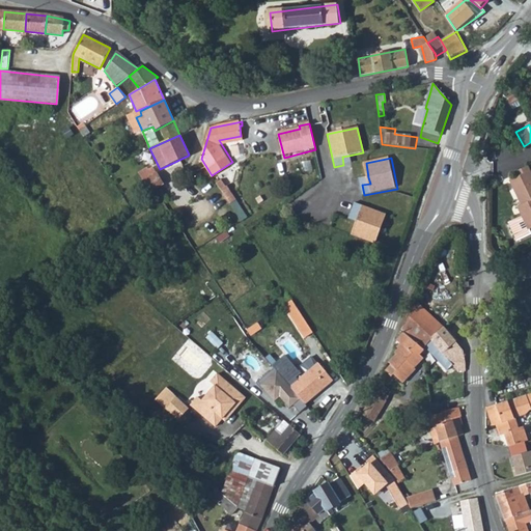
[(530,182),(525,170),(512,176),(515,182),(508,185),(521,210),(518,211),(523,221),(508,228),(518,245),(530,238),(529,233),(530,231),(530,182)]
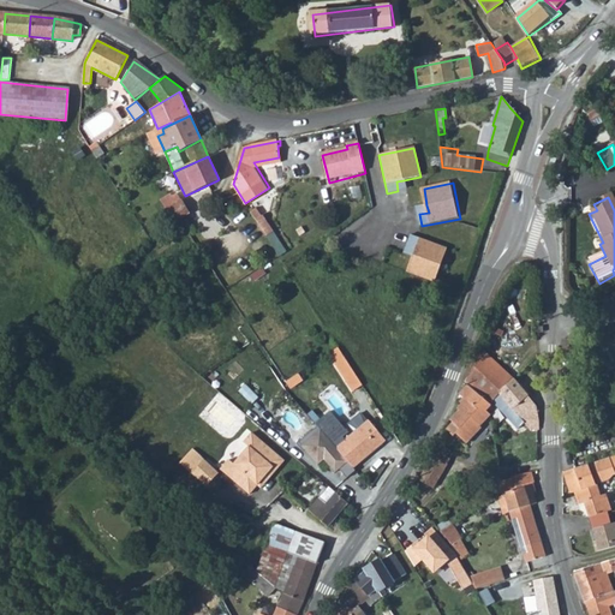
[(181,199),(166,210),(175,224),(191,213),(181,199)]
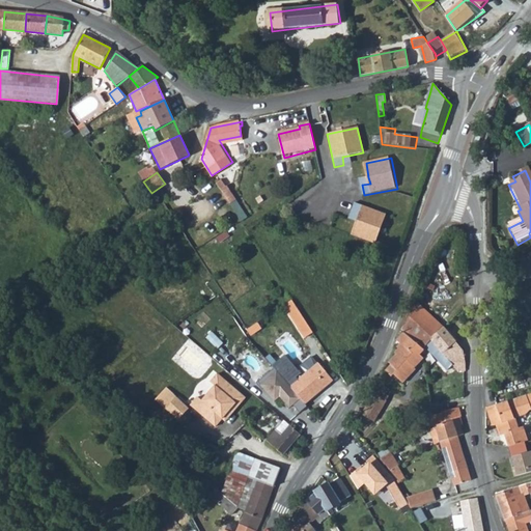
[(218,184),(230,202),(238,197),(229,186),(227,187),(222,179),(218,184)]
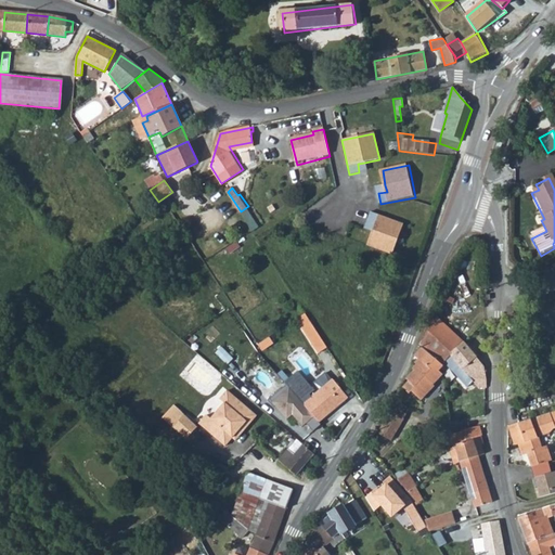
[(373,232),(368,246),(392,256),(404,226),(372,213),(368,222),(375,226),(373,232)]
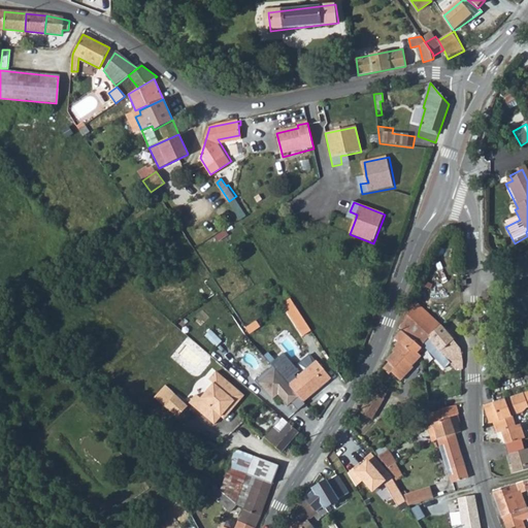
[(350,211),(348,218),(355,221),(357,215),(350,211)]
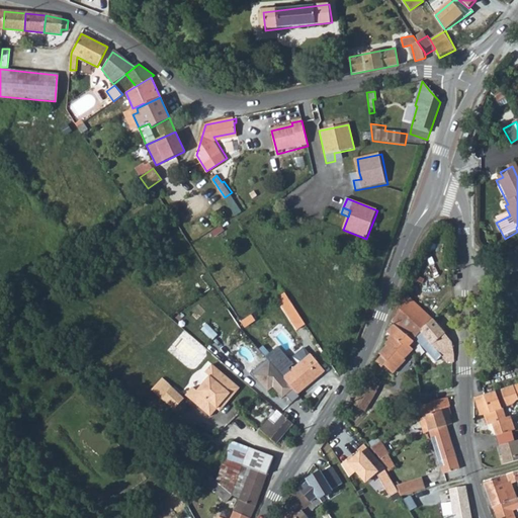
[(277,297),(298,330),(307,325),(285,292),(277,297)]
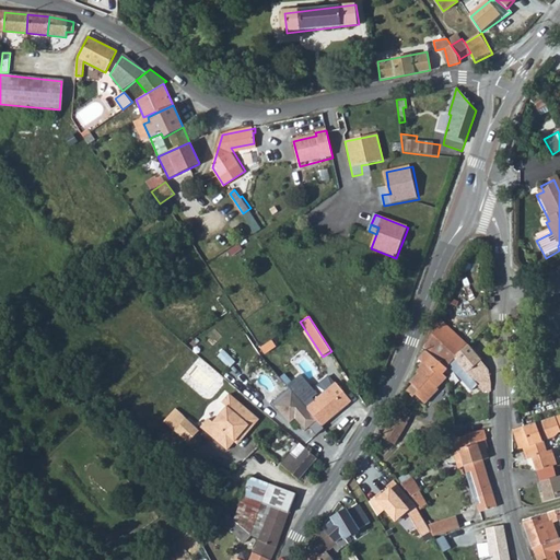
[(424,346),(427,349),(446,369),(463,351),(470,346),(467,341),(442,322),(424,346)]
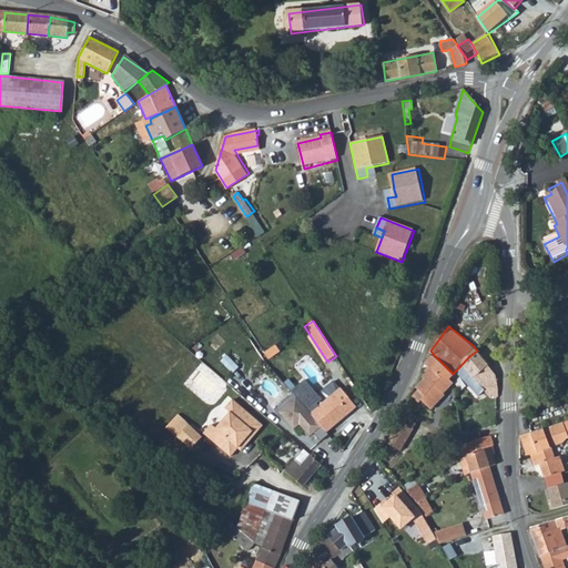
[(276,346),(264,353),(269,359),(281,352),(276,346)]
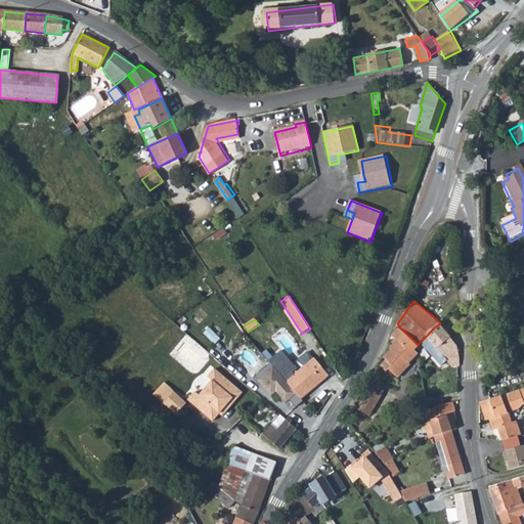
[(418,345),(419,346),(416,349),(419,352),(425,346),(429,350),(443,369),(450,365),(444,357),(438,348),(451,340),(440,323),(433,329),(418,345)]
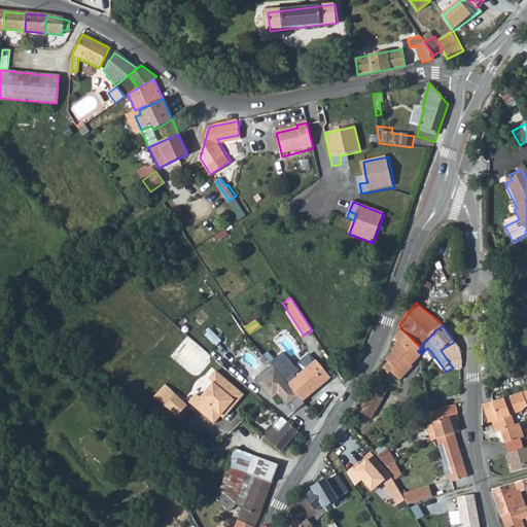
[(401,328),(394,337),(399,342),(393,349),(395,351),(388,358),(395,364),(392,369),(401,377),(414,363),(413,362),(421,354),(418,351),(421,348),(420,347),(401,328)]
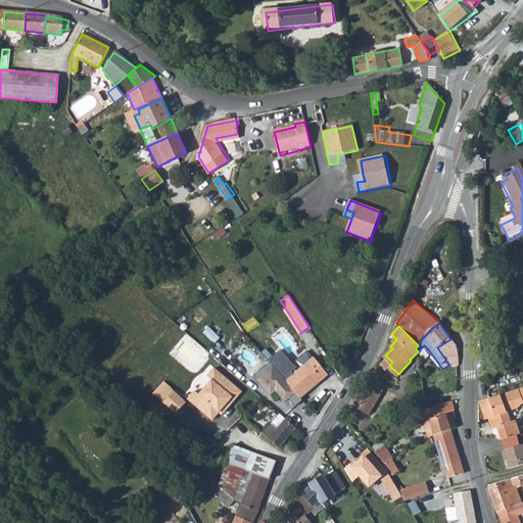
[(437,347),(443,357),(449,365),(449,364),(453,368),(460,367),(460,360),(459,360),(456,348),(457,347),(450,339),(437,347)]
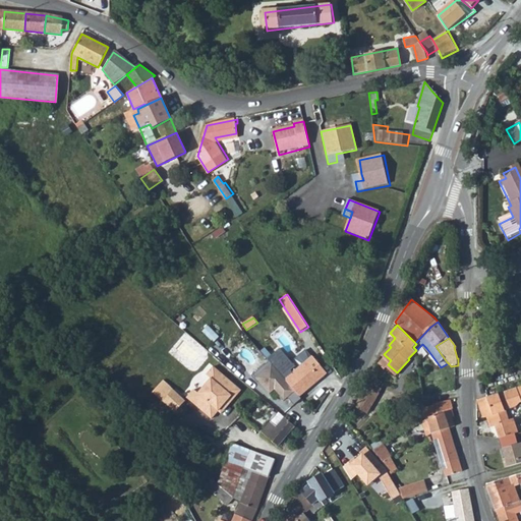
[(286,380),(299,394),(312,383),(314,385),(328,372),(313,356),(286,380)]
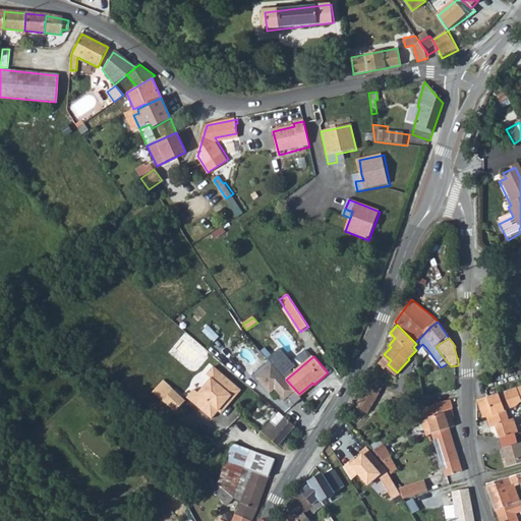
[(271,361),(253,375),(259,383),(262,381),(272,393),(277,389),(286,400),(289,398),(296,405),(303,399),(301,396),(299,394),(286,380),(271,361)]
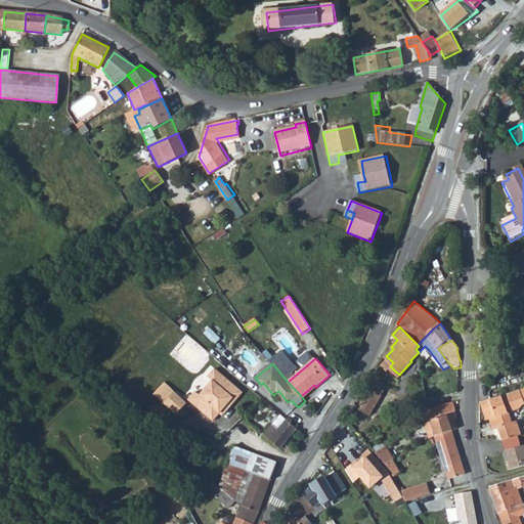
[(197,390),(190,399),(215,420),(222,411),(220,409),(226,401),(228,403),(242,388),(216,367),(209,376),(214,379),(202,394),(197,390)]
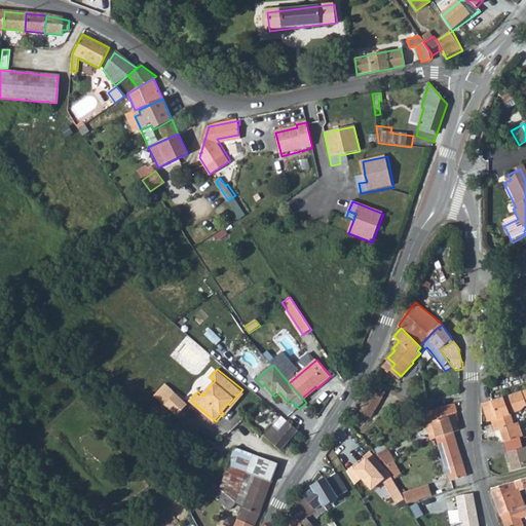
[(389,396),(384,392),(387,386),(376,378),(361,409),(372,415),(381,400),(385,403),(389,396)]
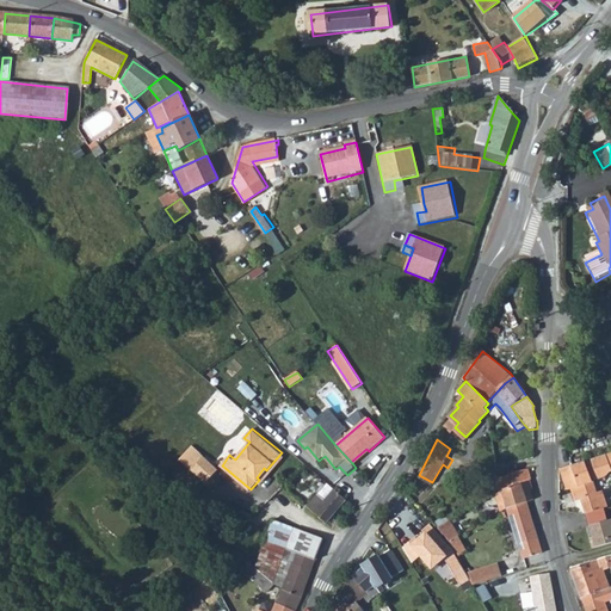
[(220,470),(192,446),(178,460),(205,486),(220,470)]
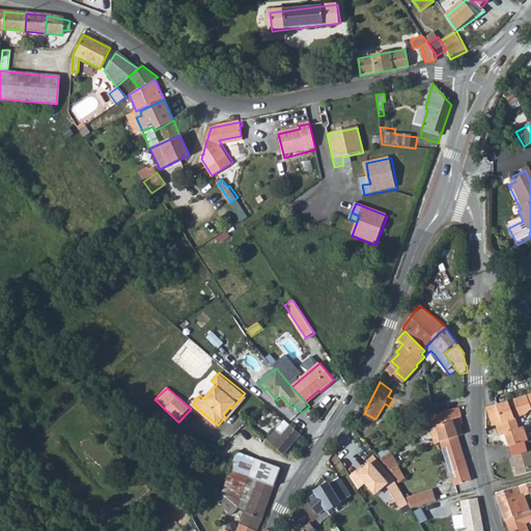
[(305,401),(307,403),(320,392),(318,390),(305,401)]
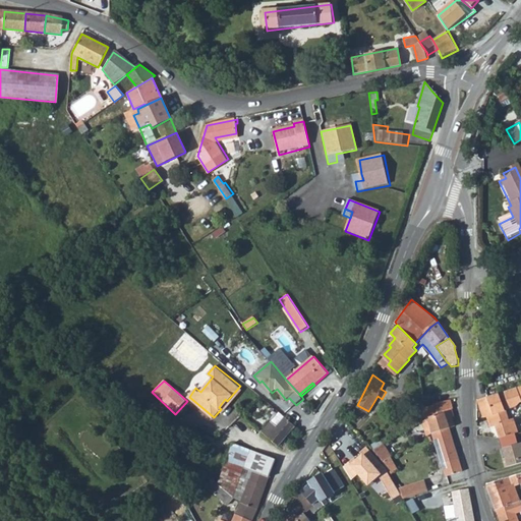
[(520,385),(478,398),(484,416),(491,413),(510,407),(520,403),(520,385)]
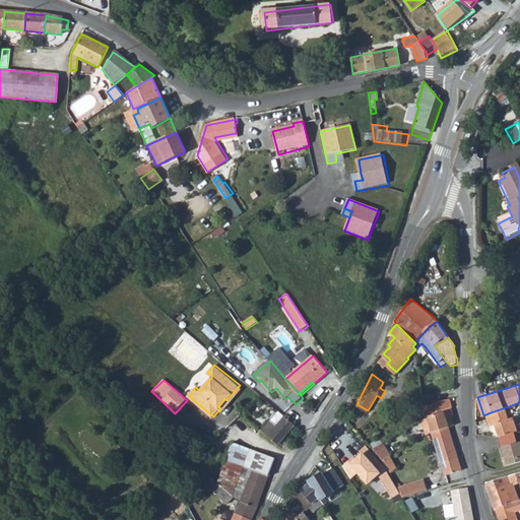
[(243,387),(240,385),(226,400),(224,398),(218,406),(220,408),(223,410),(243,387)]
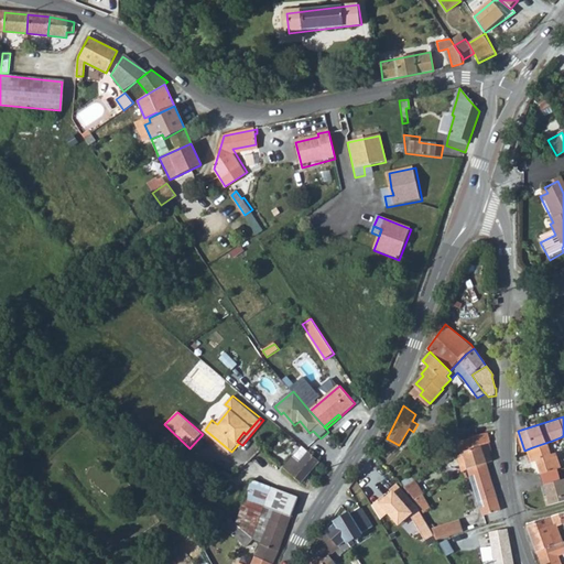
[(465,451),(468,469),(469,469),(488,463),(494,459),(489,443),(492,442),(489,430),(486,431),(486,432),(474,436),(478,447),(465,451)]
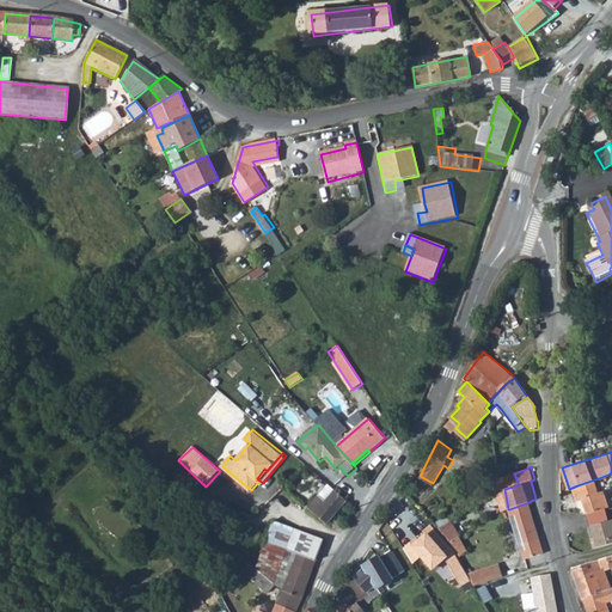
[(577,485),(581,499),(586,496),(592,513),(611,506),(611,499),(609,488),(603,489),(599,478),(577,485)]
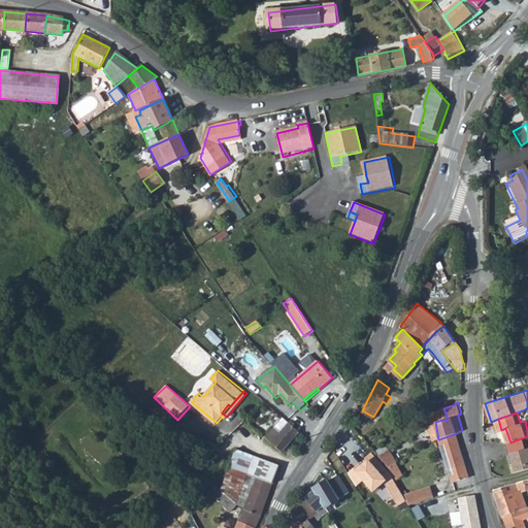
[(290,422),(282,431),(276,426),(266,438),(283,452),(300,431),(290,422)]
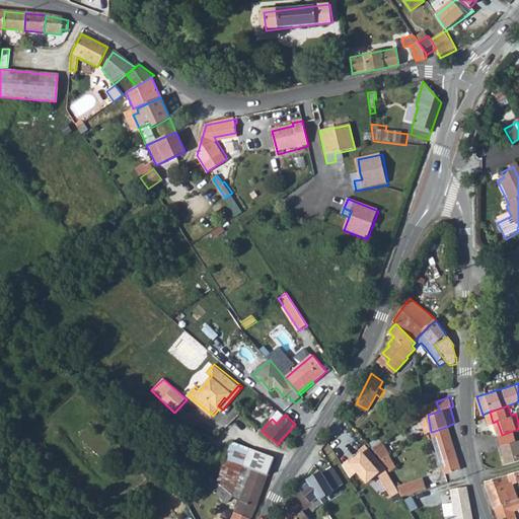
[(432,432),(446,473),(462,469),(449,426),(432,432)]
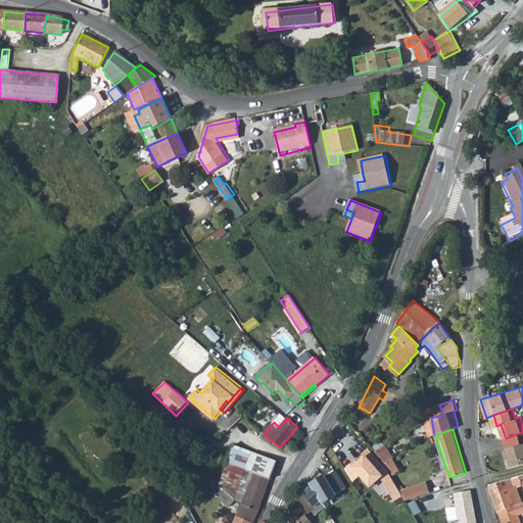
[(522,444),(510,448),(513,458),(511,459),(513,467),(522,464),(522,444)]
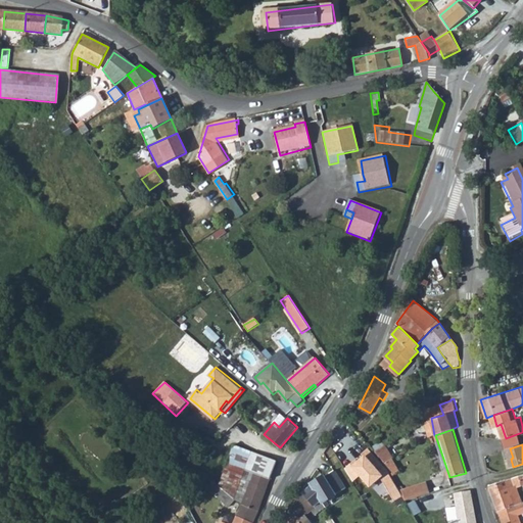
[(219,485),(235,498),(242,506),(251,483),(242,480),(245,469),(271,478),(278,462),(233,446),(219,485)]
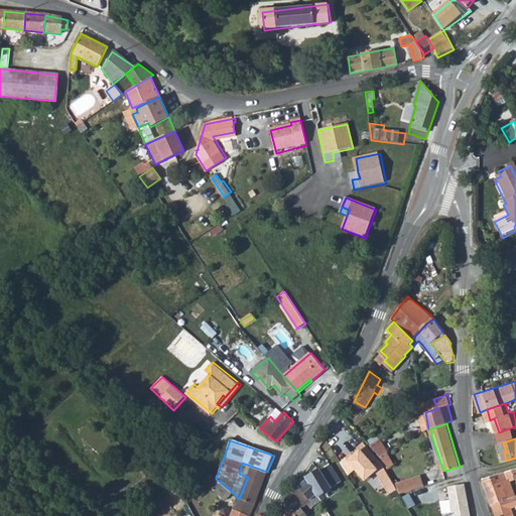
[(352,455),(348,459),(365,479),(375,471),(391,493),(398,489),(385,468),(364,442),(357,447),(360,450),(354,456),(352,455)]
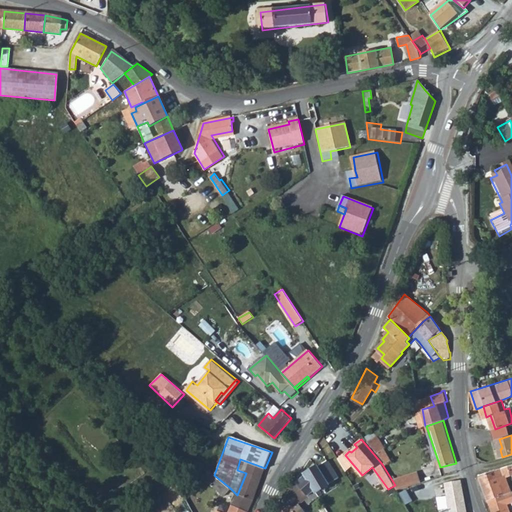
[(232,505),(247,511),(256,492),(265,468),(240,459),(237,470),(246,473),(237,495),(232,505)]
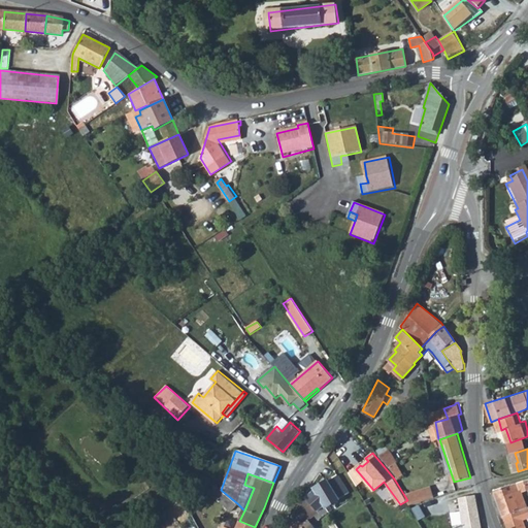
[(306,497),(307,499),(319,513),(326,507),(329,512),(330,513),(341,505),(348,517),(354,513),(357,512),(337,474),(328,481),(327,480),(314,488),(316,490),(306,497)]
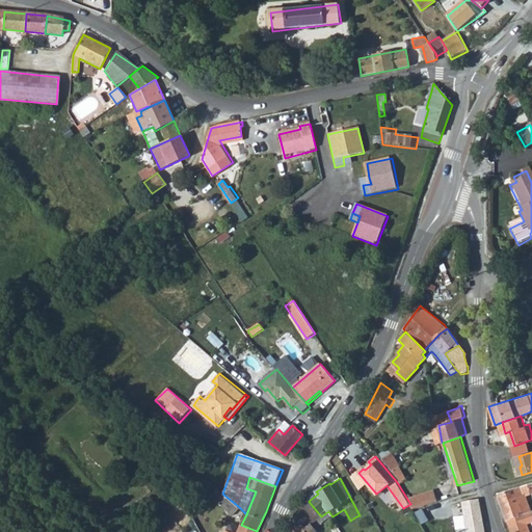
[(531,484),(499,496),(508,520),(530,512),(524,495),(531,490),(531,484)]
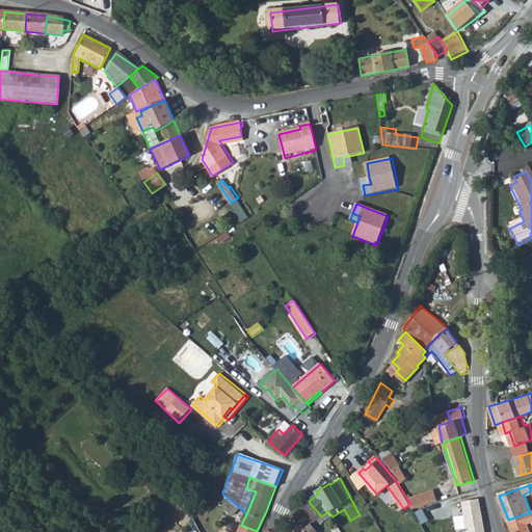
[(211,495),(209,498),(231,516),(239,507),(222,494),(217,489),(211,495)]
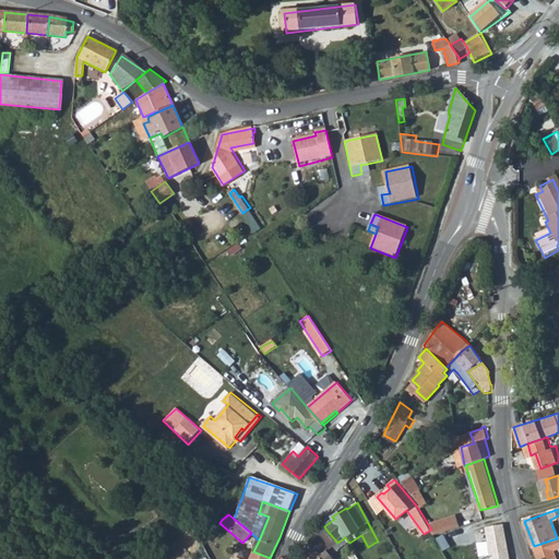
[(432,525),(438,535),(456,528),(461,526),(458,516),(432,525)]
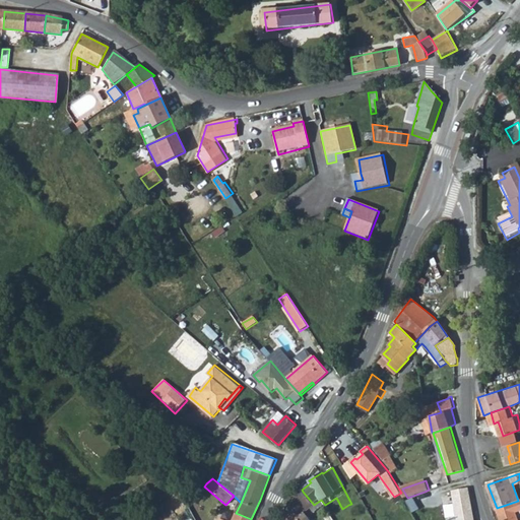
[(475,519),(469,488),(468,488),(453,492),(457,518),(451,519),(475,519)]
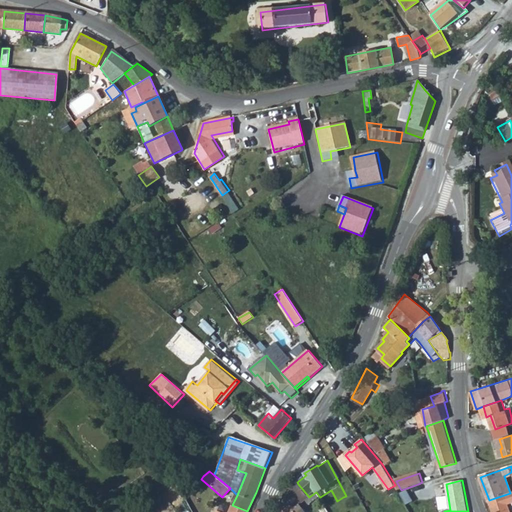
[(284,496),(294,509),(298,506),(306,499),(309,504),(319,496),(316,492),(309,497),(298,484),(284,496)]
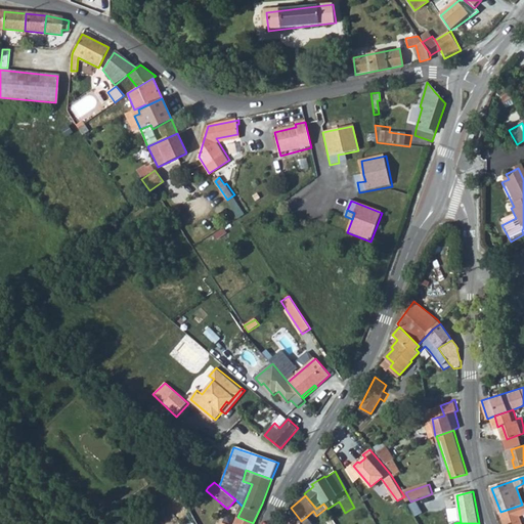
[(500,512),(503,518),(505,523),(522,523),(520,515),(523,513),(523,503),(522,505),(500,512)]
